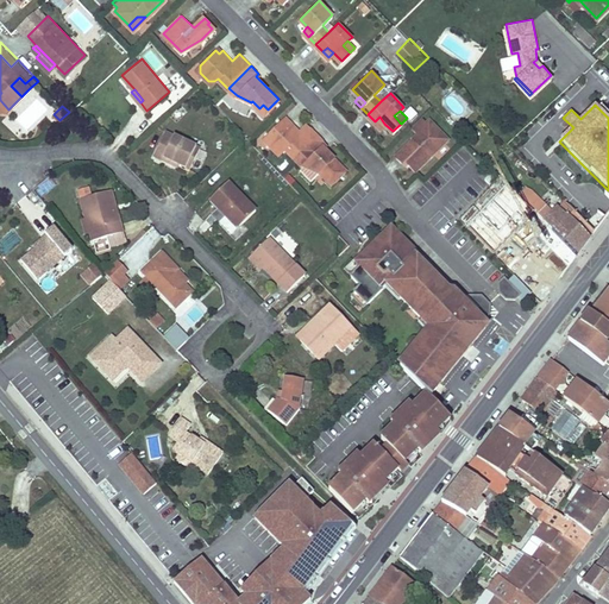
[(435,140),(444,131),(429,117),(426,119),(422,115),(412,125),(419,131),(396,153),(403,161),(407,157),(410,159),(408,161),(415,168),(435,148),(435,140)]
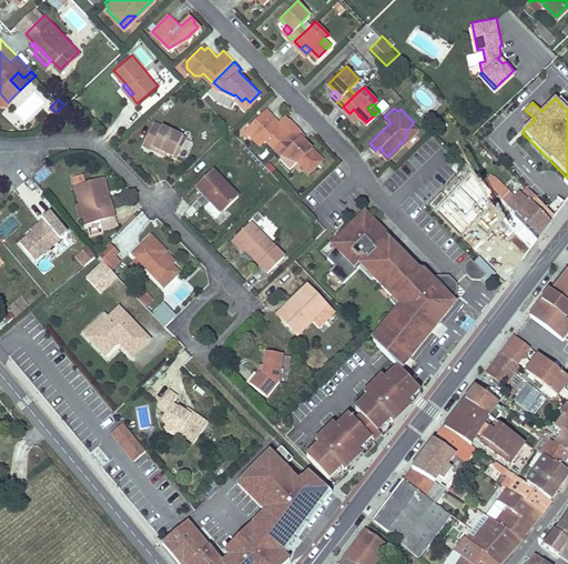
[(358,116),(354,109),(350,113),(355,119),(358,116)]
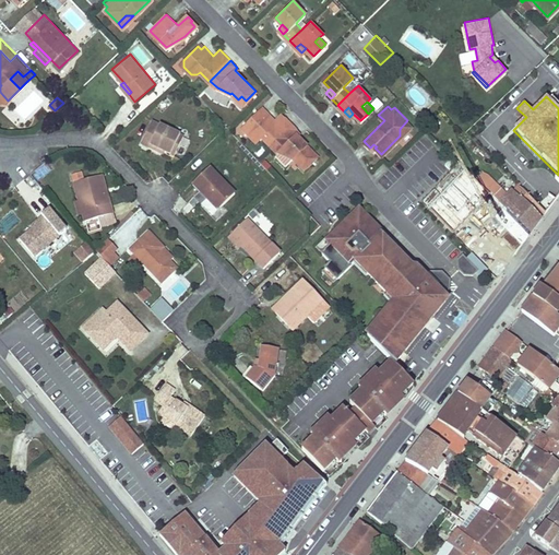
[(261,136),(271,144),(272,144),(293,124),(282,113),(275,119),(265,109),(263,113),(260,109),(246,124),(246,130),(253,138),(259,138),(261,136)]
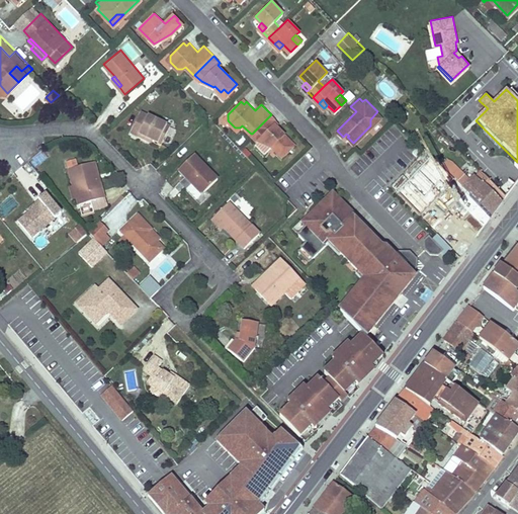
[(170,123),(141,109),(131,131),(146,138),(147,135),(152,138),(161,142),(170,123)]
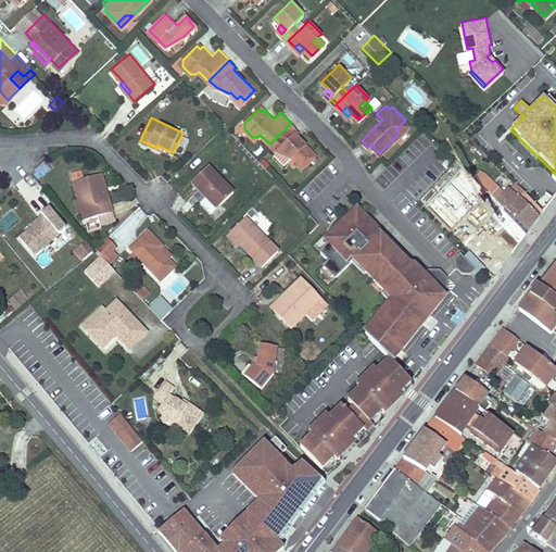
[(408,124),(405,120),(397,128),(397,135),(408,124)]
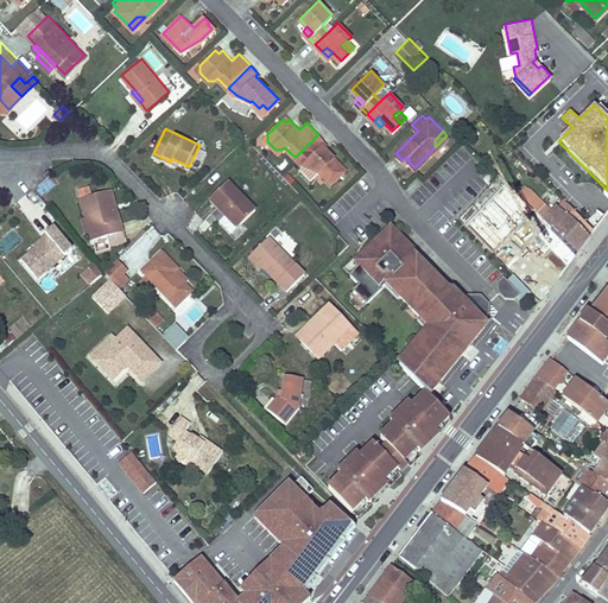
[(318,134),(296,157),(303,164),(318,171),(320,170),(325,177),(329,173),(335,178),(346,167),(323,145),(325,143),(318,134)]
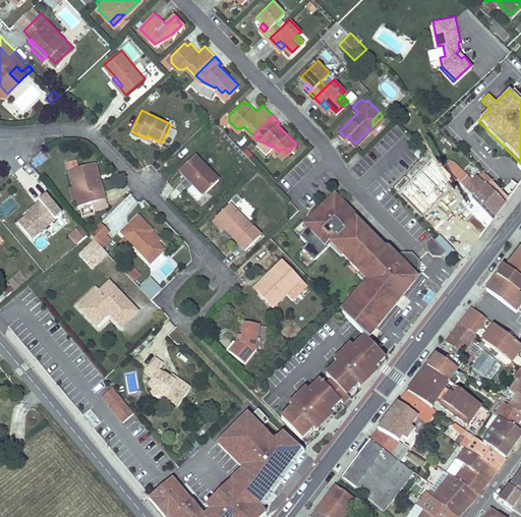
[(193,181),(195,179),(206,190),(219,177),(195,153),(179,168),(193,181)]
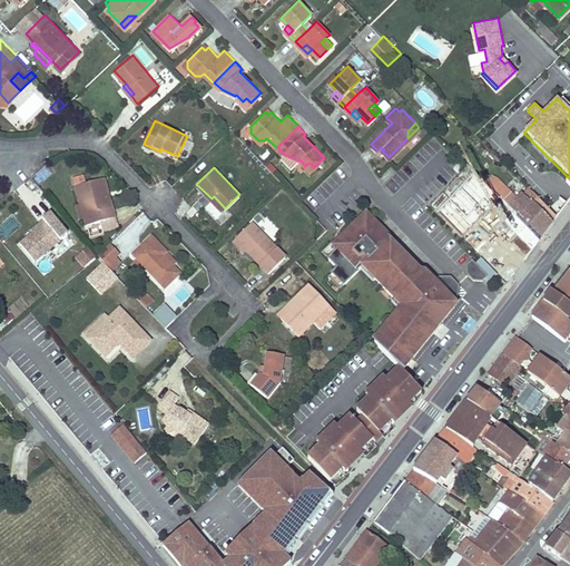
[(474,174),(436,212),(462,237),(500,199),(474,174)]
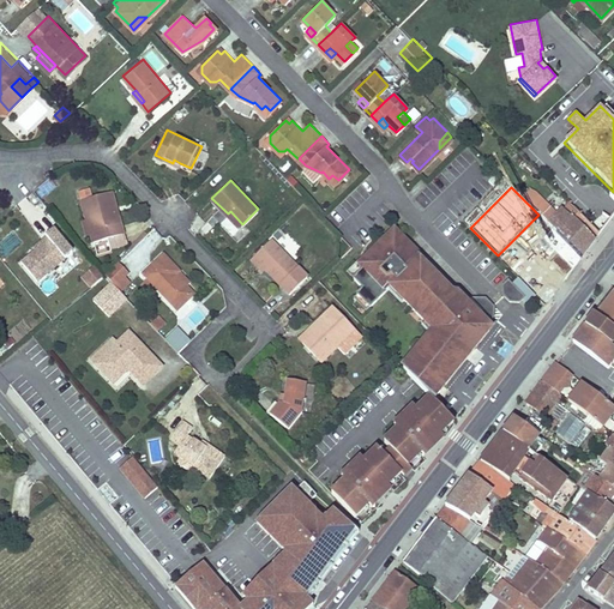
[(116,204),(112,188),(82,197),(88,217),(91,230),(94,239),(124,230),(120,217),(118,218),(114,205),(116,204)]
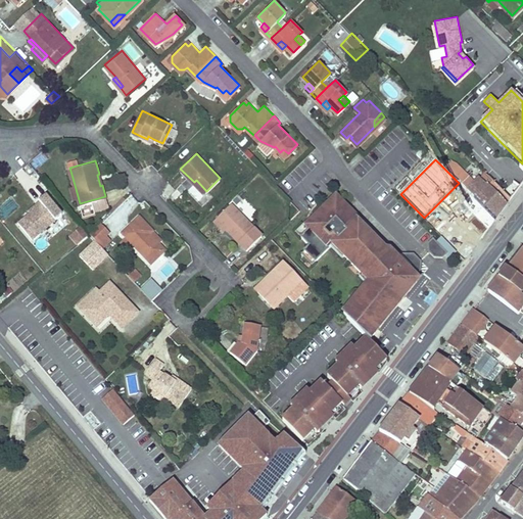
[(465,249),(498,221),(494,216),(512,200),(484,170),(473,179),(469,174),(461,182),(473,195),(441,223),(465,249)]
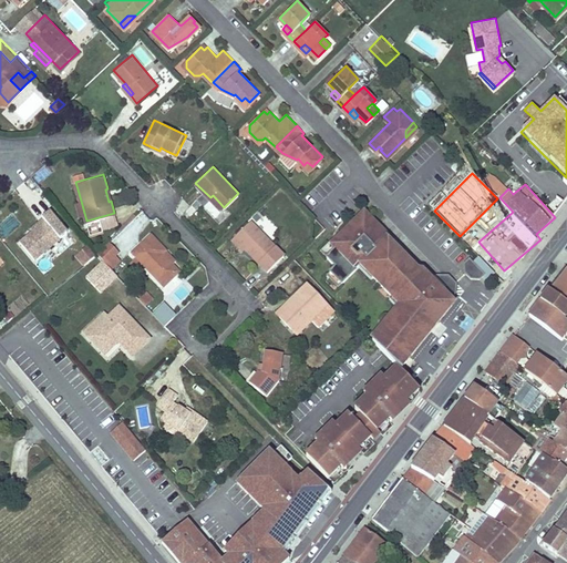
[(55,202),(45,191),(32,202),(42,213),(55,202)]
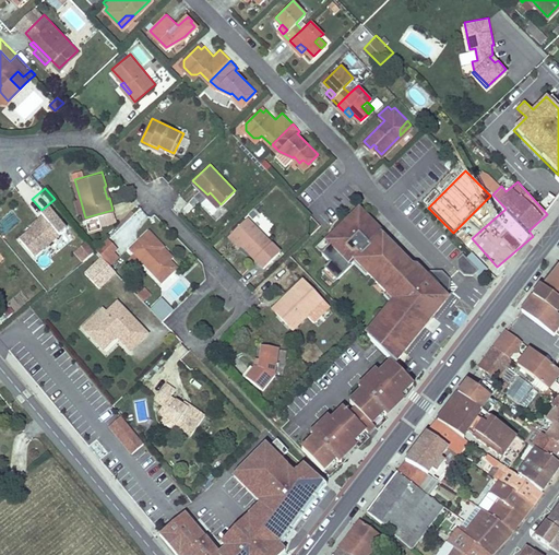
[(218,207),(221,204),(210,192),(207,195),(218,207)]
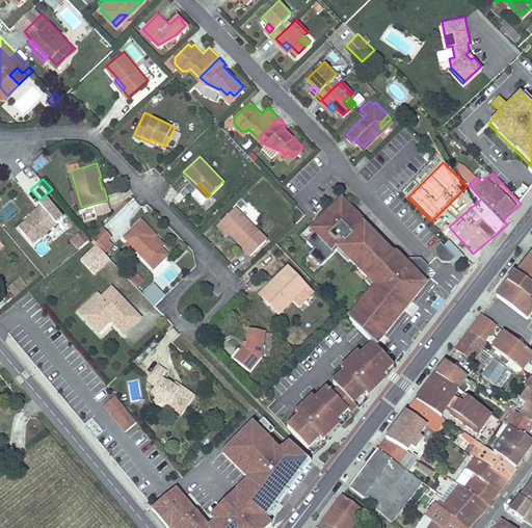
[(63,215),(47,195),(40,201),(43,204),(19,223),(32,240),(43,233),(57,220),(63,215)]
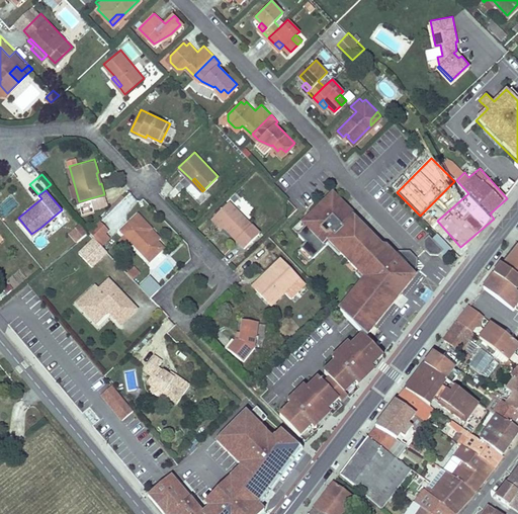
[(363,332),(365,334),(372,326),(369,323),(395,291),(404,281),(417,264),(417,256),(410,249),(399,249),(395,253),(385,243),(383,245),(358,219),(360,218),(353,210),(351,213),(343,205),(345,202),(334,190),(303,222),(306,225),(298,232),(306,240),(300,245),(312,256),(330,239),(337,246),(335,247),(366,278),(361,284),(360,284),(341,308),(363,332)]
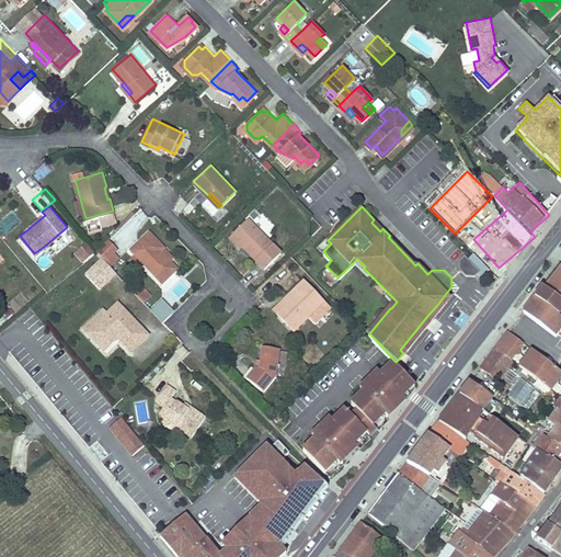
[(135,212),(133,208),(117,224),(121,226),(130,216),(135,212)]
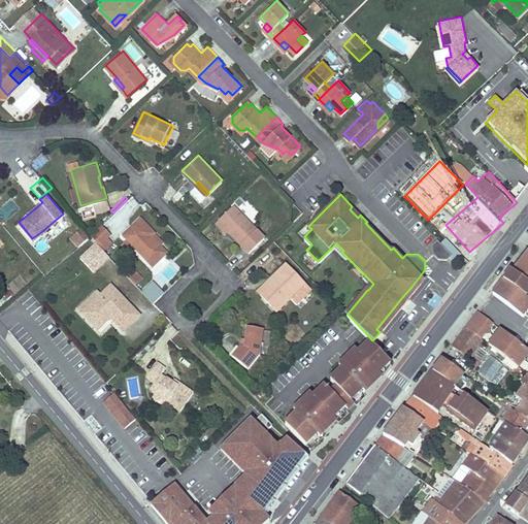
[(13,206),(4,200),(0,208),(0,209),(8,215),(13,206)]
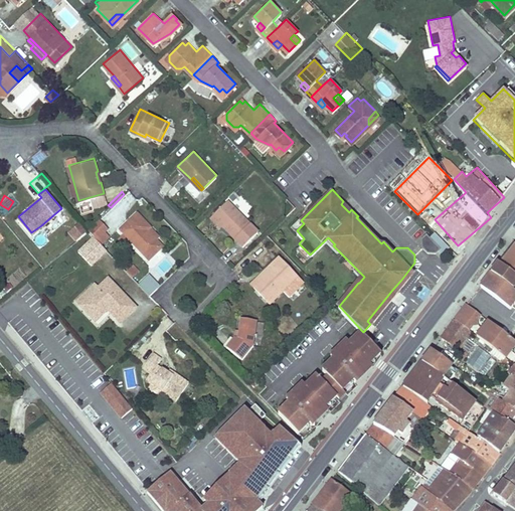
[(122,201),(120,198),(111,207),(103,214),(106,216),(122,201)]
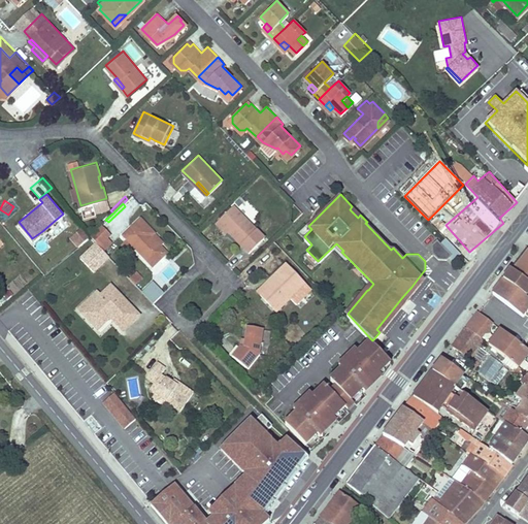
[(233,203),(218,219),(229,229),(250,251),(265,236),(233,203)]
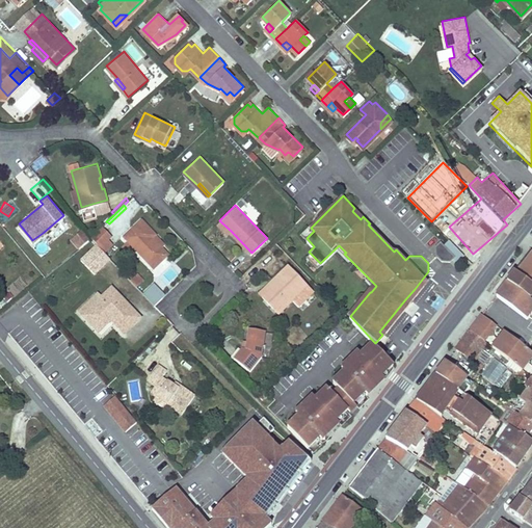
[(354,208),(352,211),(361,219),(363,216),(354,208)]
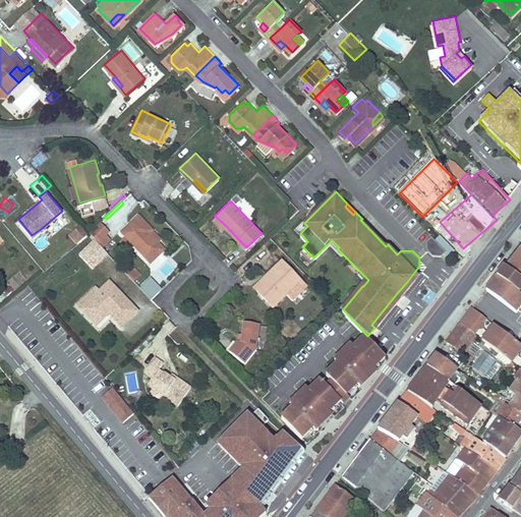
[(138,213),(121,229),(151,261),(165,246),(150,230),(152,228),(138,213)]
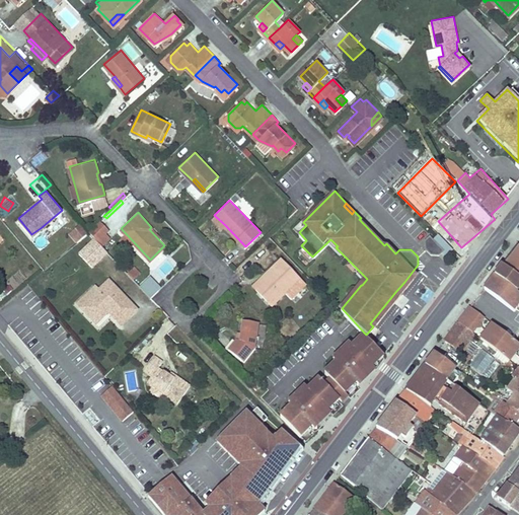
[(61,222),(56,215),(42,227),(47,234),(61,222)]
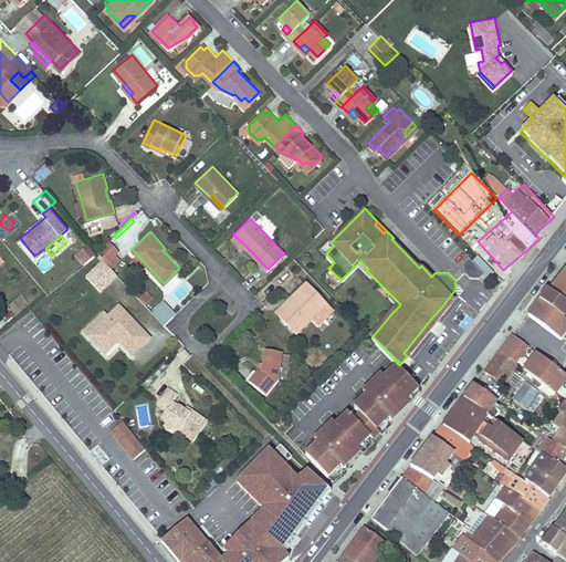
[(245,246),(233,235),(231,237),(243,249),(245,246)]
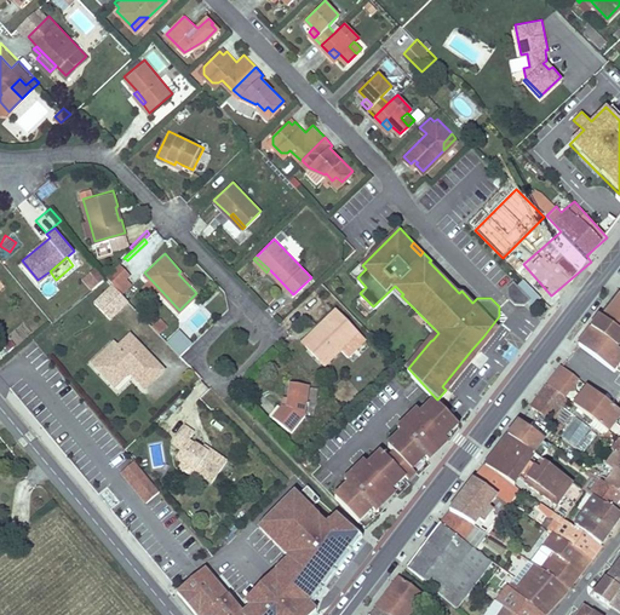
[(362,265),(359,262),(350,270),(357,277),(366,269),(362,265)]
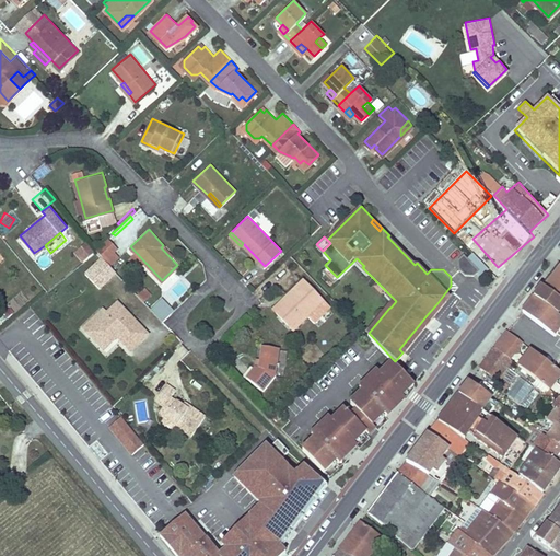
[(117,243),(112,238),(102,247),(113,259),(118,254),(113,248),(117,243)]
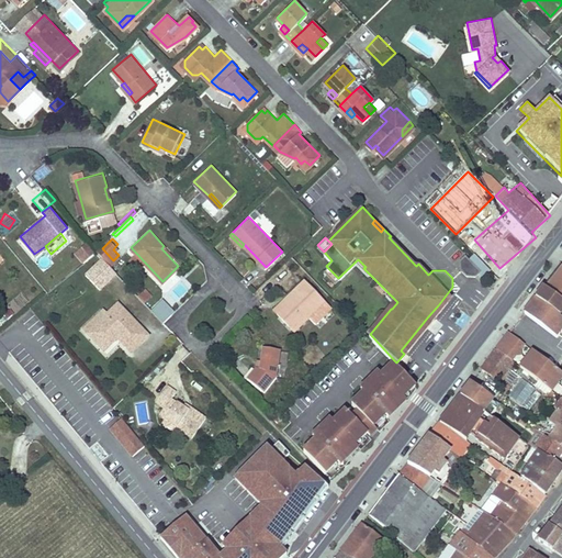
[(72,250),(82,261),(94,250),(86,240),(72,250)]
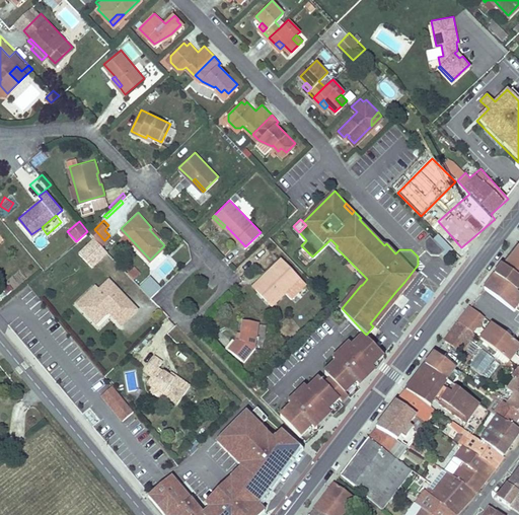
[(434,238),(430,234),(425,238),(426,246),(426,247),(431,251),(439,252),(443,248),(444,247),(434,238)]
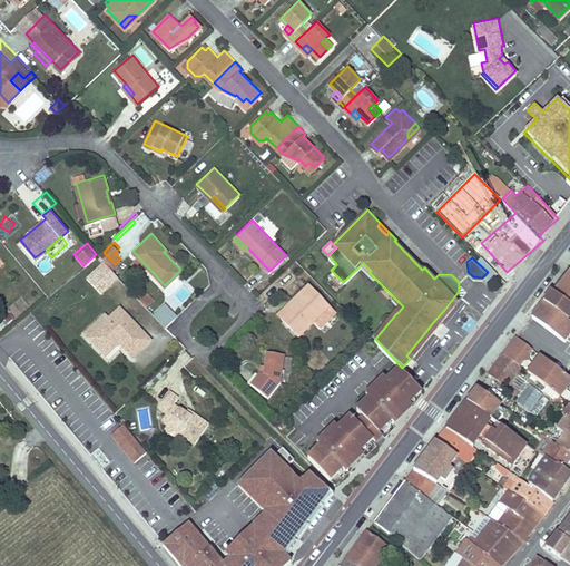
[(118,274),(104,260),(87,275),(101,291),(118,274)]
